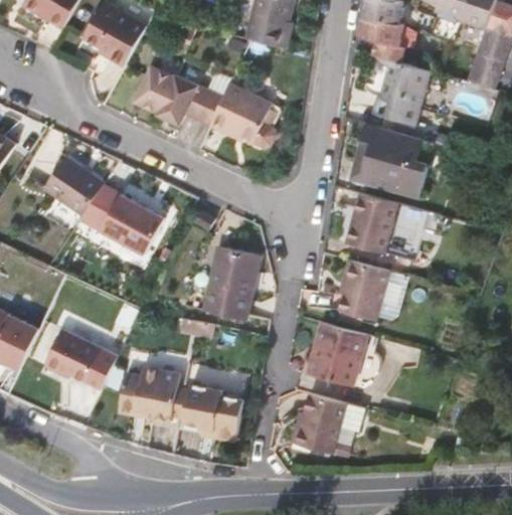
[(26,0),(24,5),(64,27),(69,18),(79,0),(26,0)]
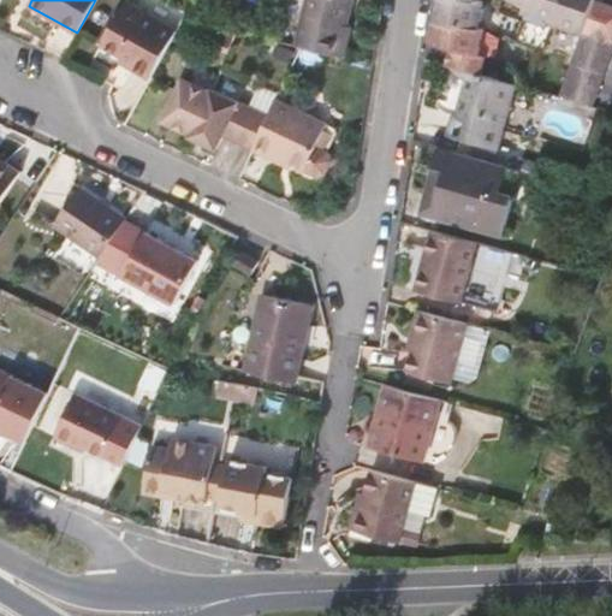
[(343,57),(346,39),(340,36),(343,24),(348,0),(304,0),(296,46),(299,46),(343,57)]
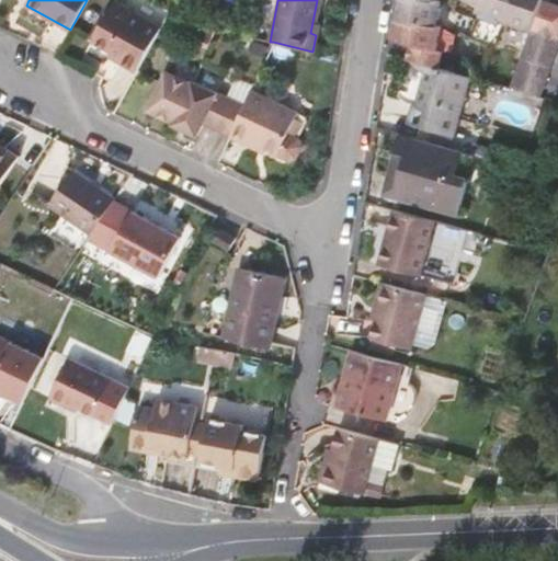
[(397,0),(395,16),(397,18),(391,42),(409,46),(406,61),(409,63),(421,66),(433,69),(439,70),(442,55),(436,54),(436,49),(452,53),(454,36),(441,29),(436,27),(441,3),(435,2),(435,0),(463,0),(480,10),(479,19),(525,31),(512,90),(513,90),(523,93),(539,96),(557,19),(557,13),(532,8),(533,0),(397,0)]
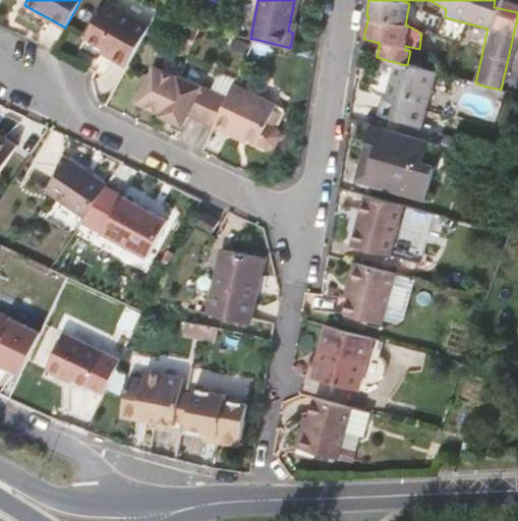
[(113,55),(111,60),(126,68),(149,26),(105,2),(84,39),(103,49),(113,55)]
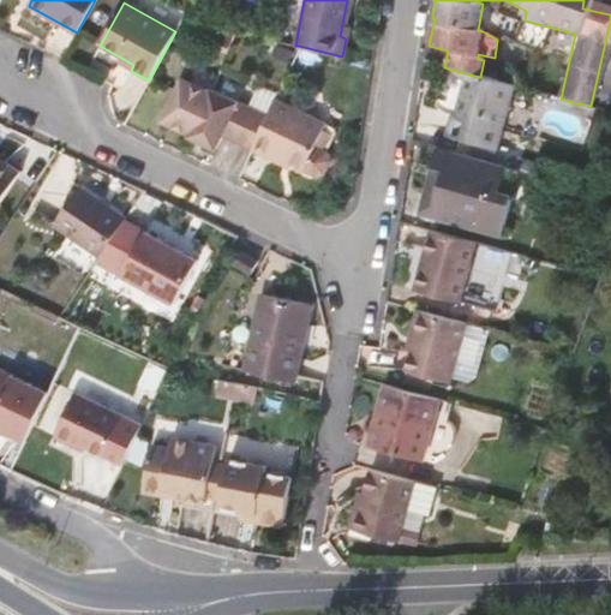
[(340,36),(346,39),(349,25),(342,24),(340,36)]
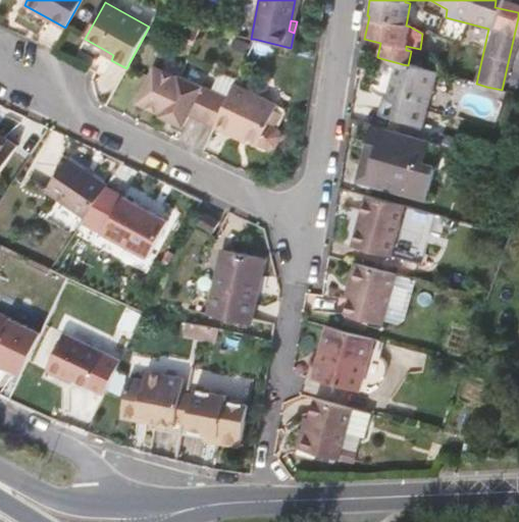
[(248,45),(235,38),(230,46),(244,53),(248,45)]
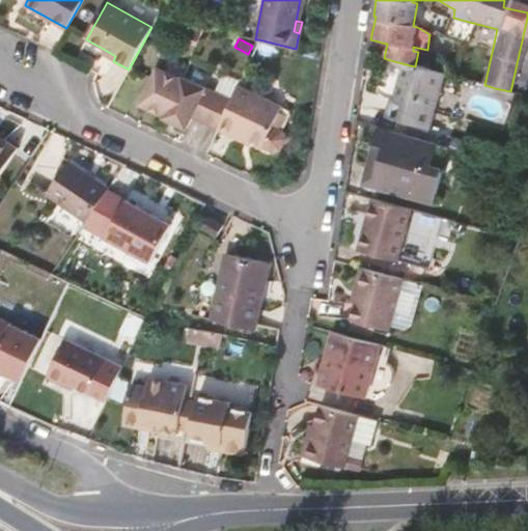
[(102,55),(113,61),(115,56),(105,50),(102,55)]
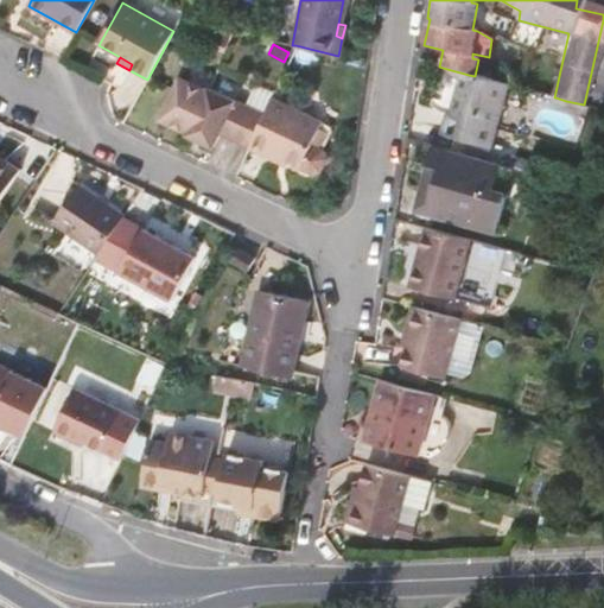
[(437,94),(456,100),(461,101),(457,118),(451,116),(446,137),(493,149),(512,86),(475,76),(469,75),(456,71),(443,68),(437,94)]
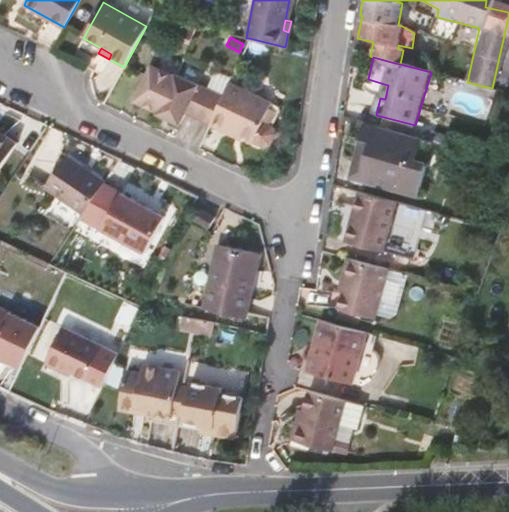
[(182,115),(206,127),(208,124),(220,97),(173,74),(172,77),(150,67),(133,101),(155,113),(154,115),(176,126),(182,115)]
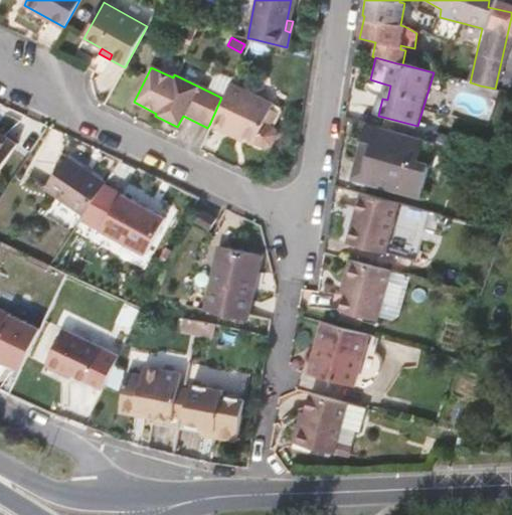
[(221,98),(209,125),(226,133),(227,130),(256,144),(266,148),(273,147),(278,136),(274,130),(271,129),(265,126),(271,112),(274,106),(228,83),(221,98)]
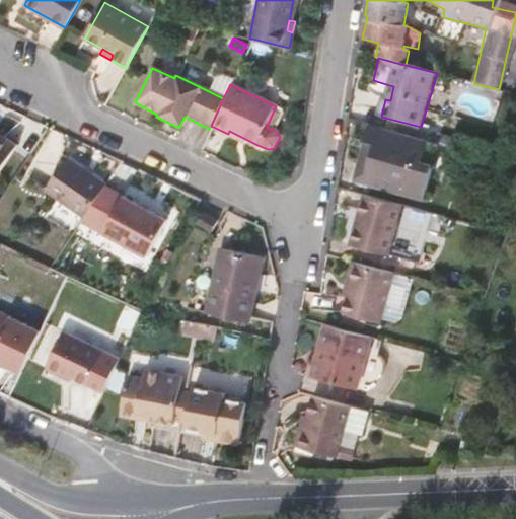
[(267,127),(273,130),(280,117),(273,113),(267,127)]
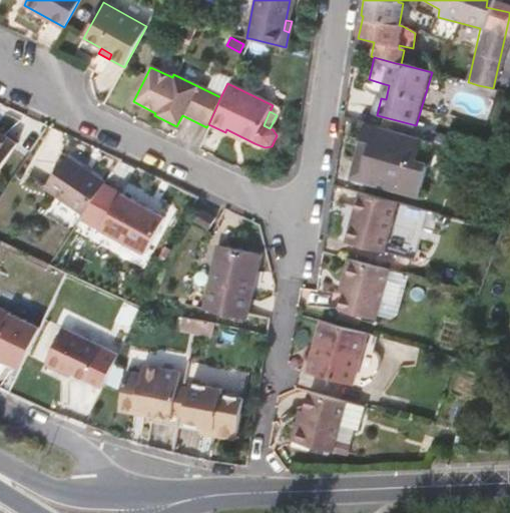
[(419,197),(434,143),(366,125),(350,178),(419,197)]
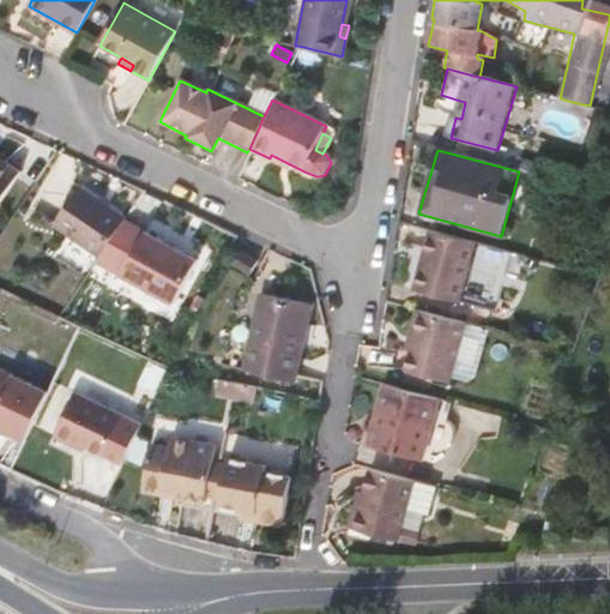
[(0,199),(17,174),(0,161),(0,199)]
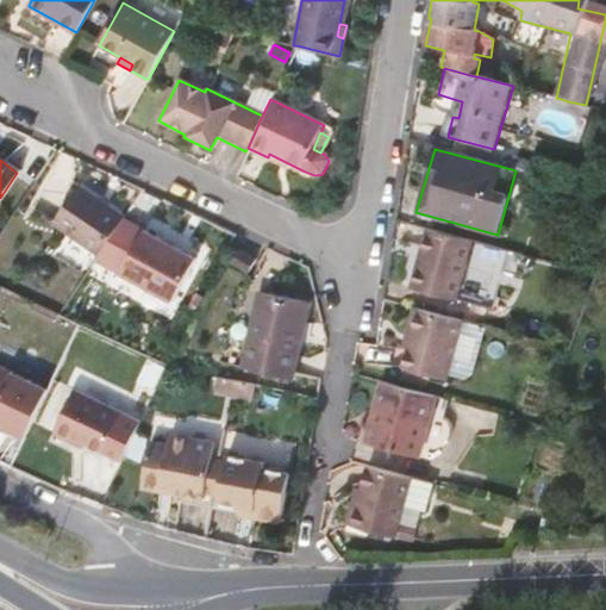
[(120,221),(122,219),(75,188),(50,225),(97,256),(120,221)]
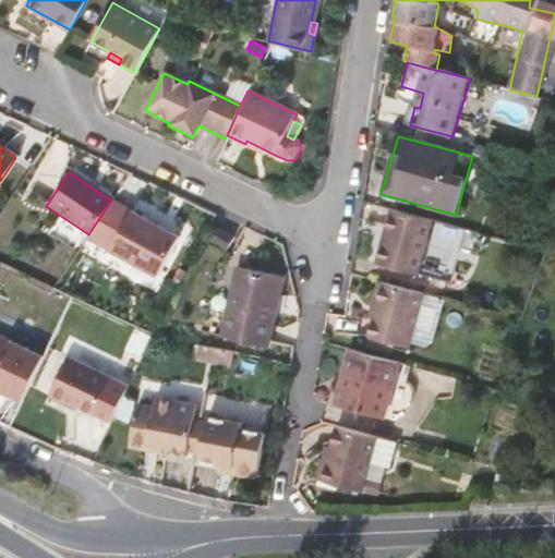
[(178,238),(110,202),(88,234),(86,239),(157,276),(178,238)]
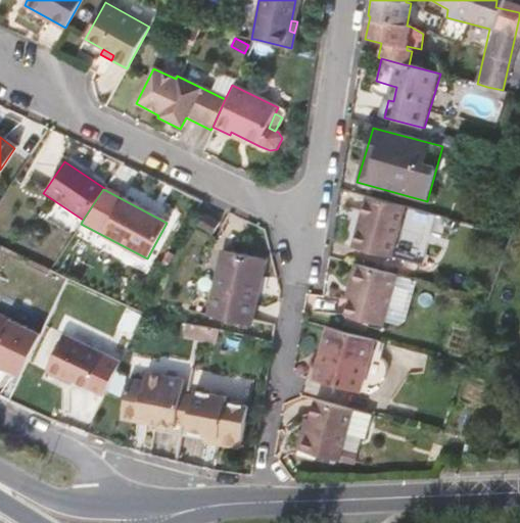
[(433,215),(365,196),(350,247),(419,266),(433,215)]
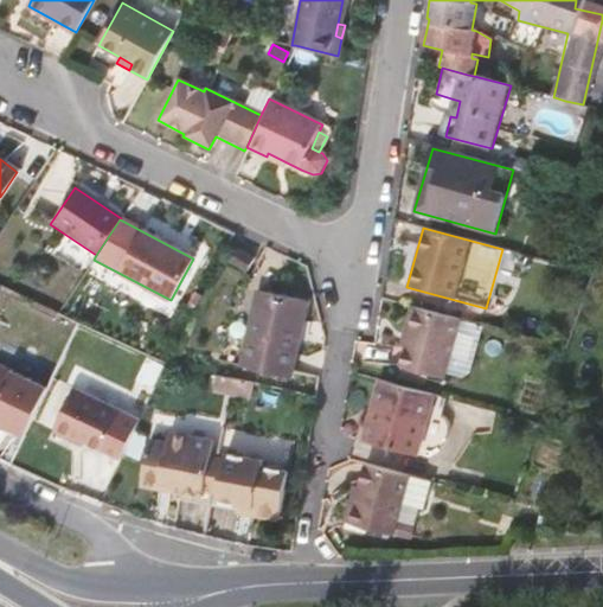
[(251,259),(233,248),(226,262),(245,272),(251,259)]
